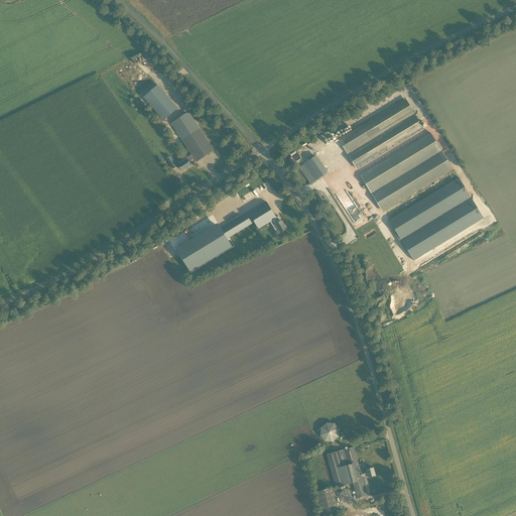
[(144,98),(163,121),(177,109),(158,86),(144,98)]
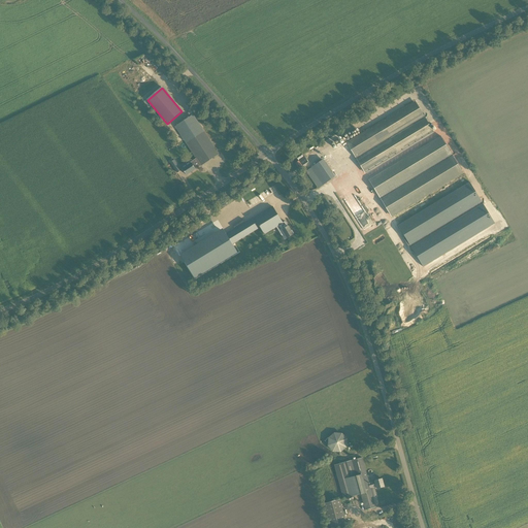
[(348,142),(366,173),(433,133),(415,102),(348,142)]
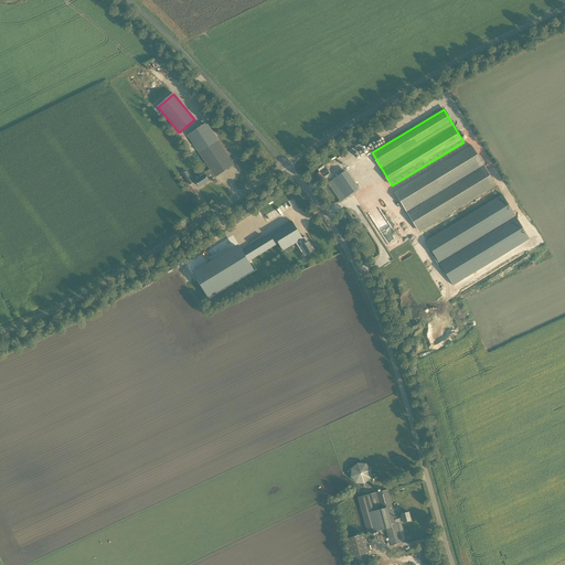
[(215,178),(234,164),(206,123),(188,136),(199,155),(200,153),(210,170),(203,174),(204,176),(195,181),(200,188),(209,181),(209,180),(214,177),(215,178)]
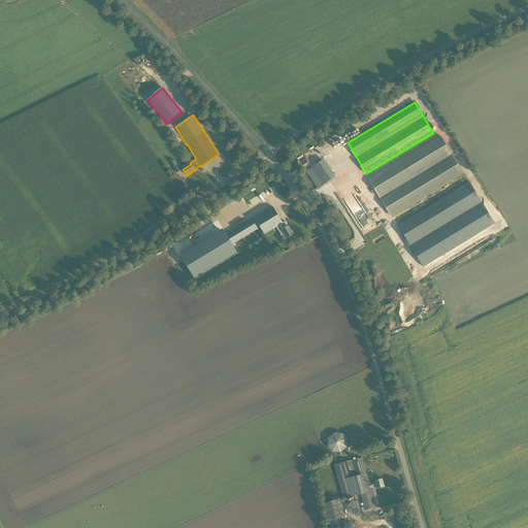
[(462,170),(443,139),(442,139),(440,136),(368,180),(371,187),(373,186),(392,217),(463,174),(461,170),(462,170)]
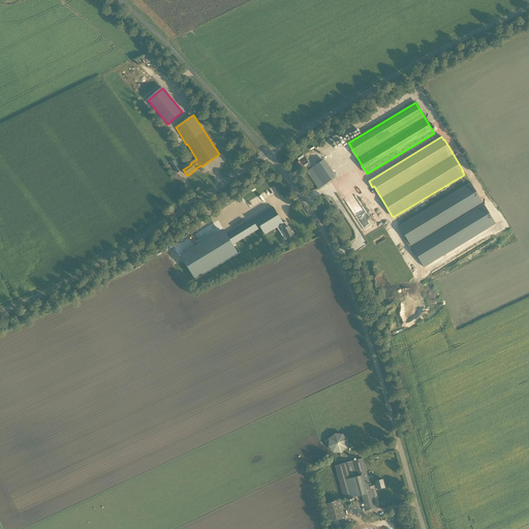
[(170,163),(177,174),(181,170),(175,160),(170,163)]
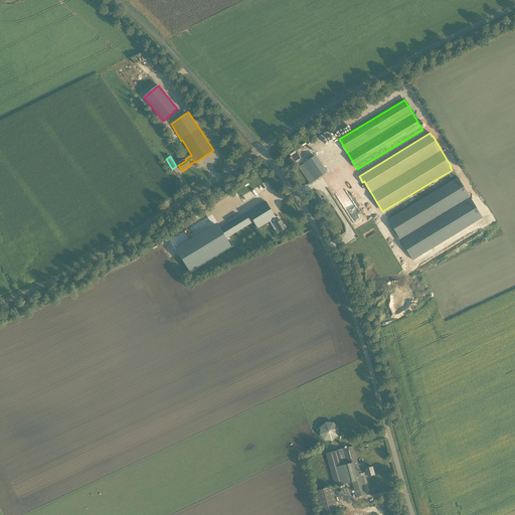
[(315,157),(301,165),(311,181),(324,173),(315,157)]
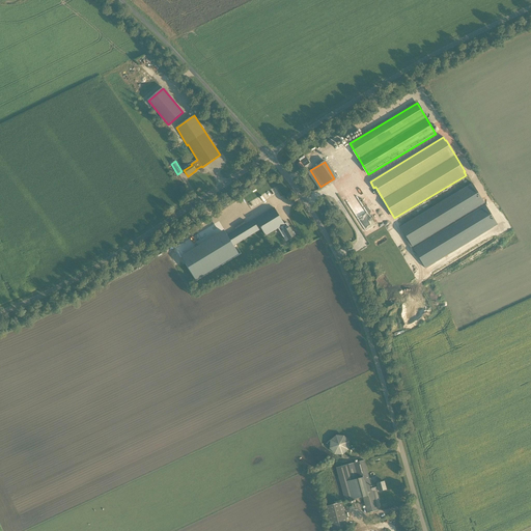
[(263,184),(267,190),(275,185),(272,179),(263,184)]
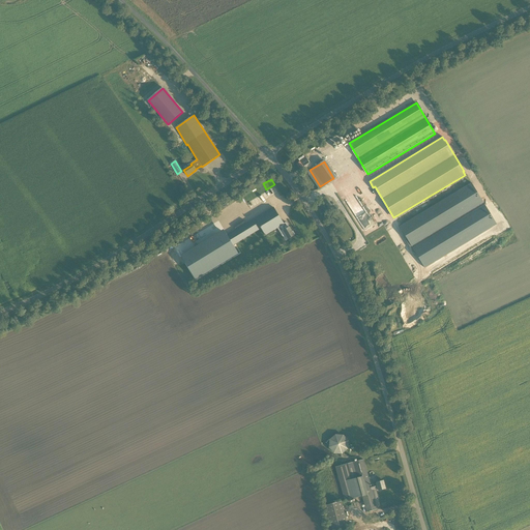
[(471,183),(400,227),(424,268),(497,225),(471,183)]
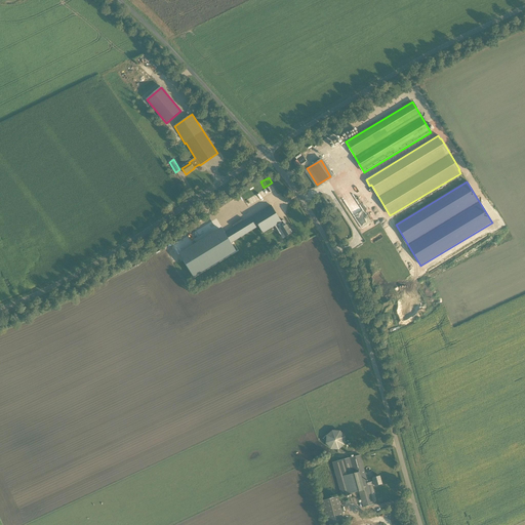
[(264,193),(216,217),(220,226),(268,201),(264,193)]
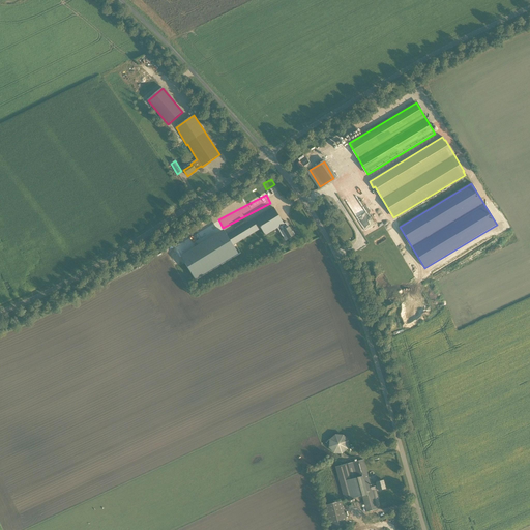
[(344,200),(347,206),(356,202),(353,195),(344,200)]
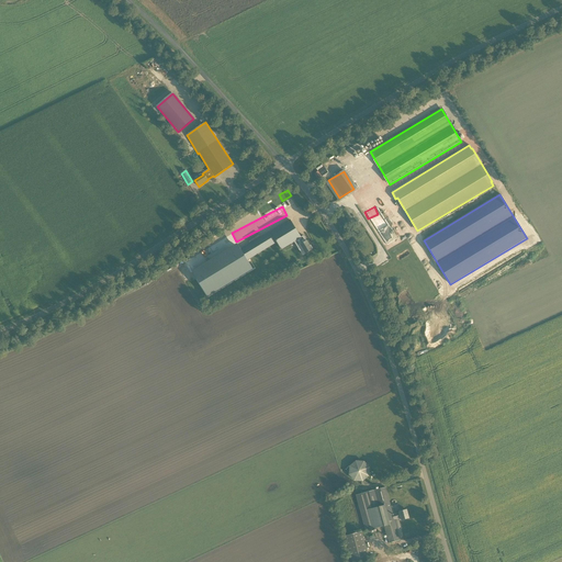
[(290,221),(242,250),(247,260),(277,243),(282,249),(298,240),(301,245),(298,247),(301,253),(300,253),(301,255),(302,254),(303,256),(312,249),(313,248),(311,246),(310,246),(307,242),(306,242),(303,236),(301,237),(290,221)]
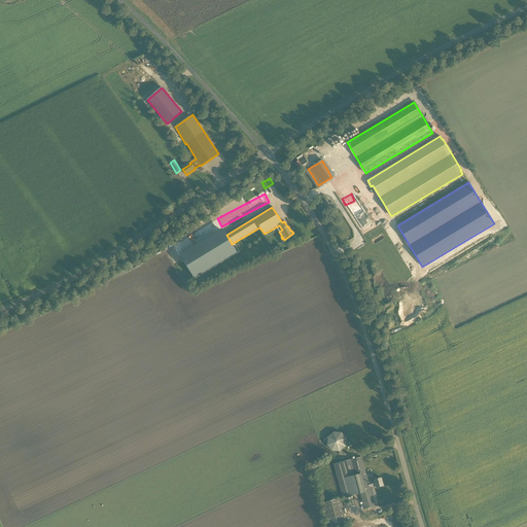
[(222,229),(180,254),(195,279),(237,252),(232,244),(226,235),(222,229)]
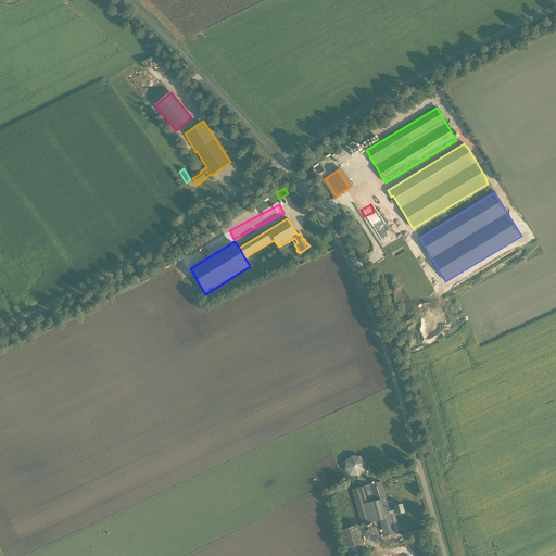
[(364,475),(364,456),(346,456),(346,475),(364,475)]
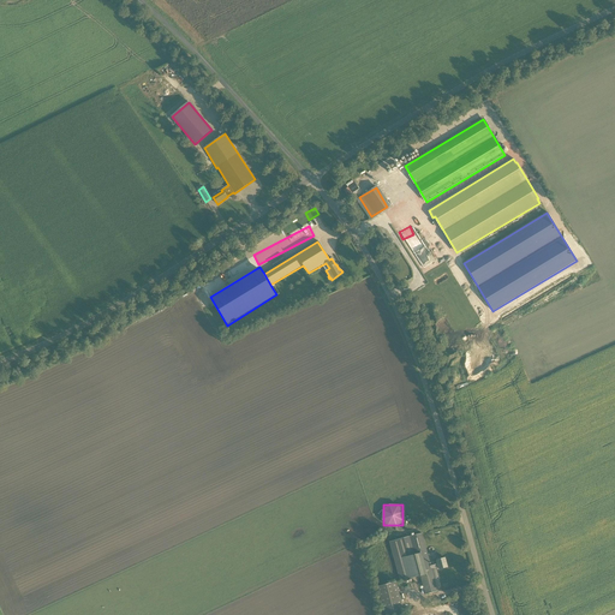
[(437,561),(430,563),(422,533),(389,542),(400,581),(421,577),(425,595),(437,591),(431,568),(439,567),(440,569),(448,567),(445,557),(437,560),(437,561)]
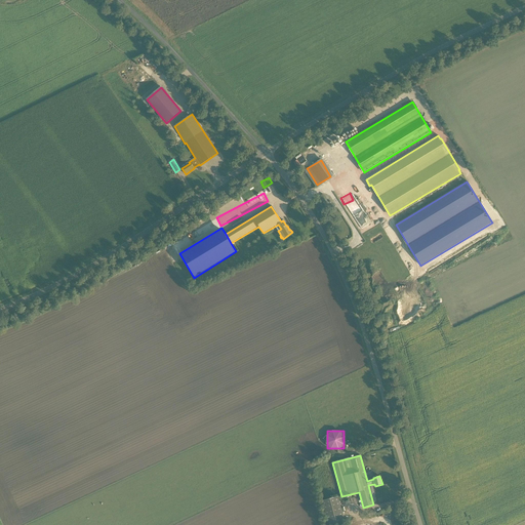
[(322,501),(328,524),(332,524),(345,522),(338,496),(322,501)]
